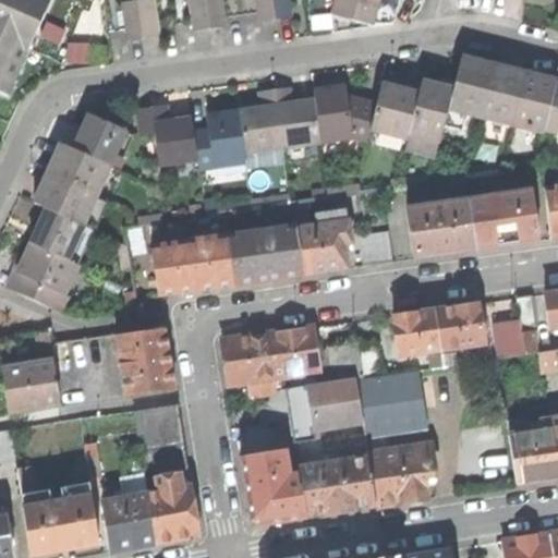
[(0,0),(0,89),(9,94),(31,45),(50,0),(0,0)]
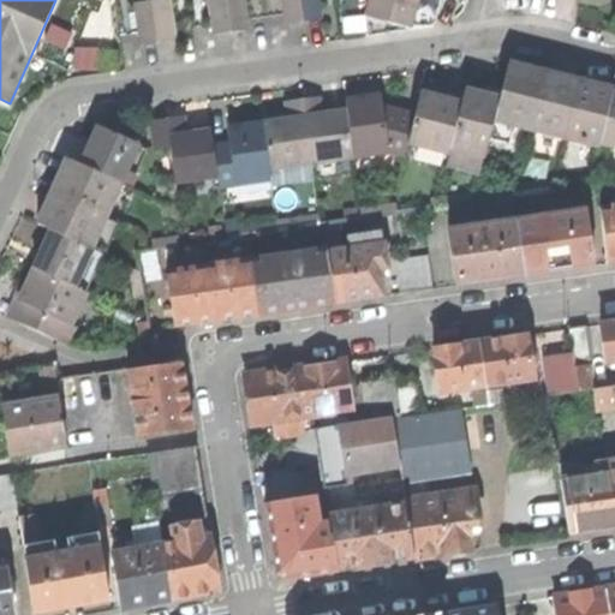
[(156,42),(149,0),(147,0),(135,1),(138,33),(139,43),(156,42)]
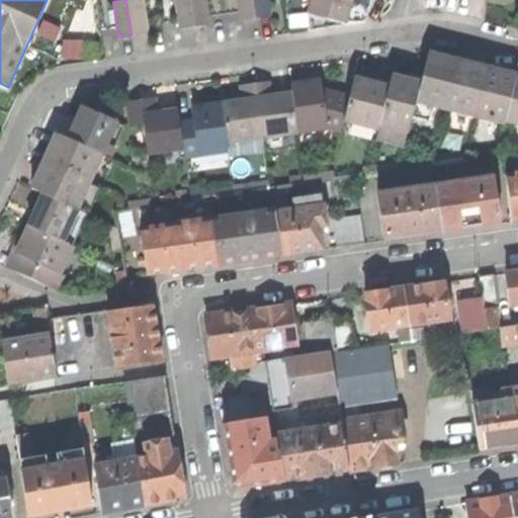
[(125,0),(132,35),(148,32),(146,23),(143,0),(125,0)]
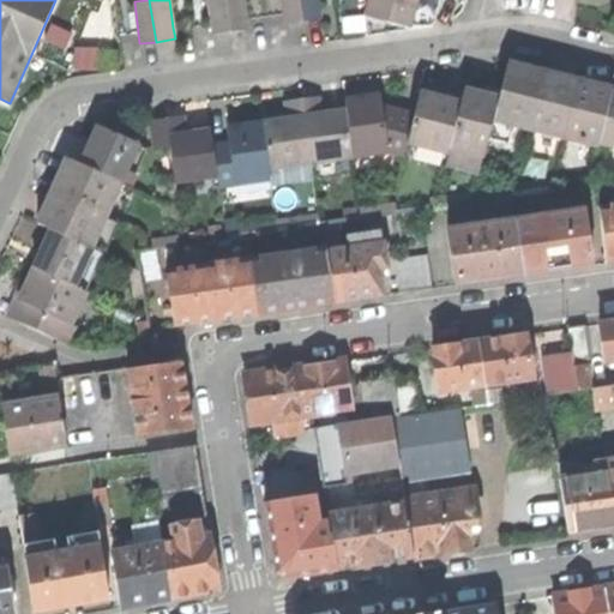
[(224,0),(208,0),(211,23),(212,34),(230,31),(224,0)]
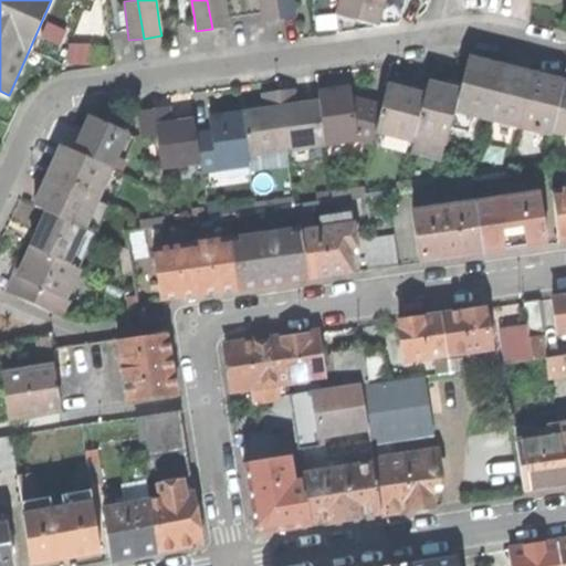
[(207,0),(212,29),(228,27),(227,18),(224,0),(207,0)]
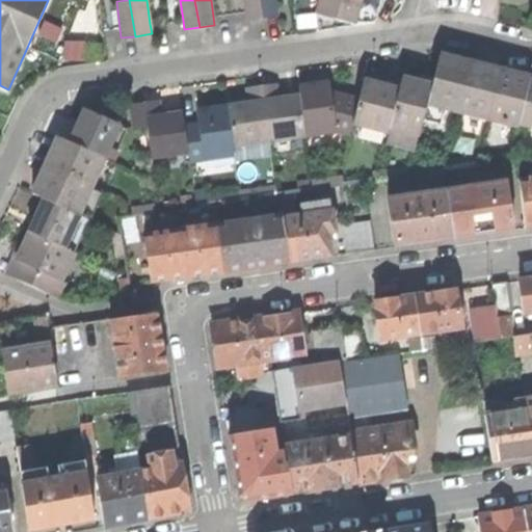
[(260,0),(244,0),(247,11),(248,20),(263,18),(260,0)]
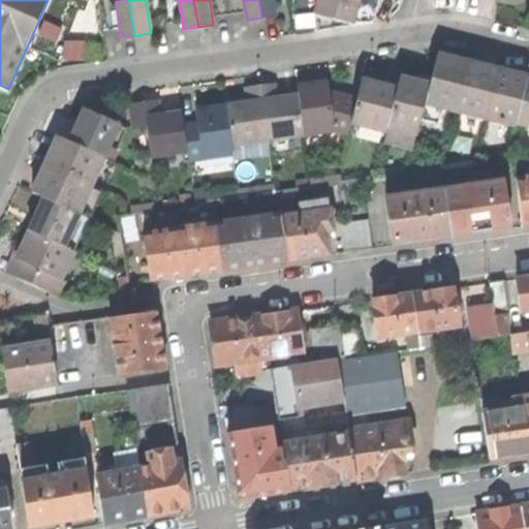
[(258,0),(261,18),(278,14),(275,0),(258,0)]
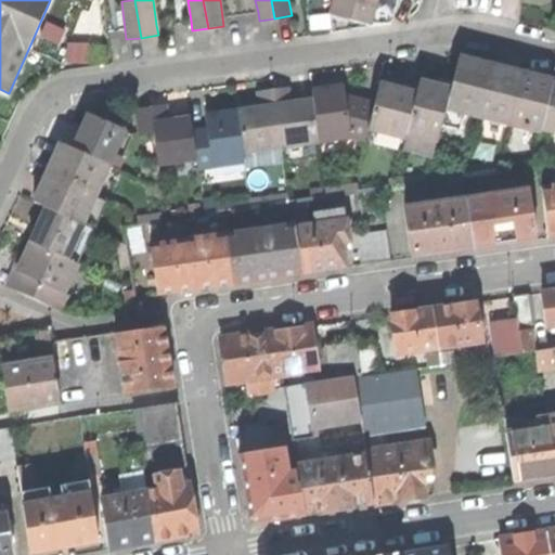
[(373,8),(374,0),(333,0),(332,3),(330,14),(350,20),(370,24),(373,8)]
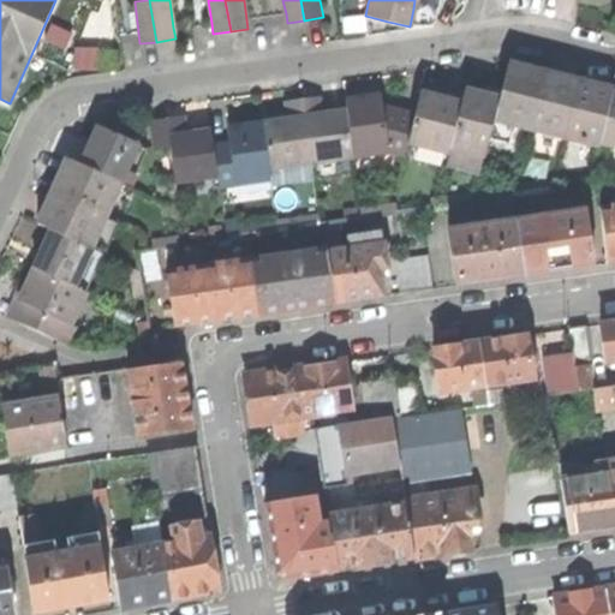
[(439,0),(415,0),(413,9),(436,15),(439,0)]
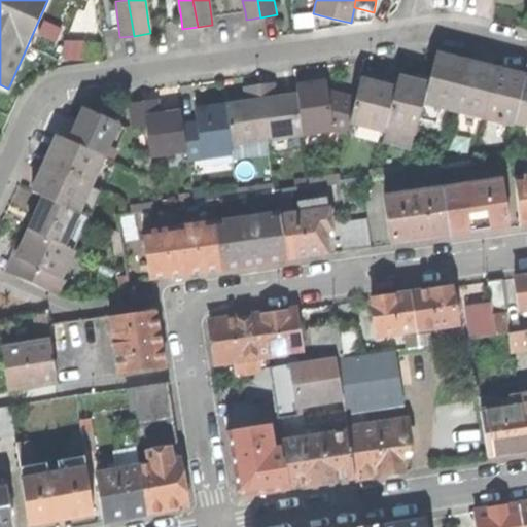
[(453,110),(466,60),(454,57),(438,53),(430,83),(425,103),(453,110)]
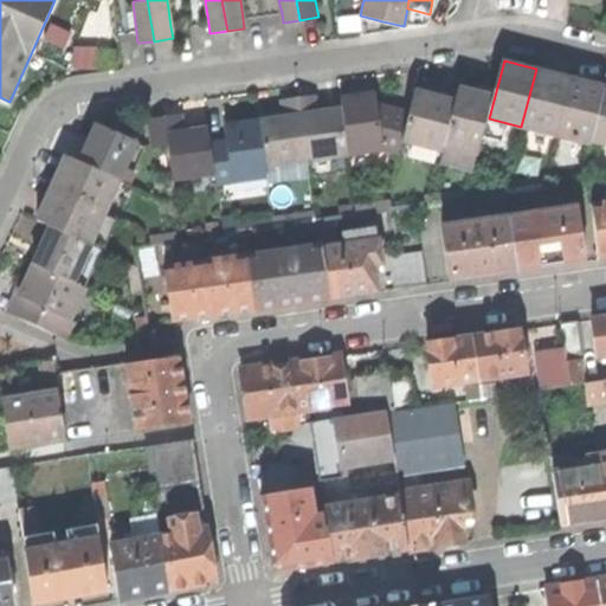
[(555,135),(571,77),(553,72),(536,69),(521,127),(555,135)]
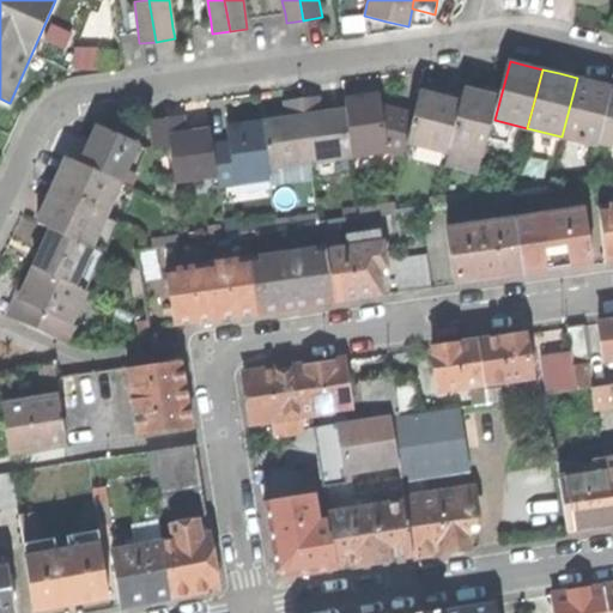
[(596,141),(611,91),(612,86),(593,82),(577,78),(562,137),(596,146),(596,141)]
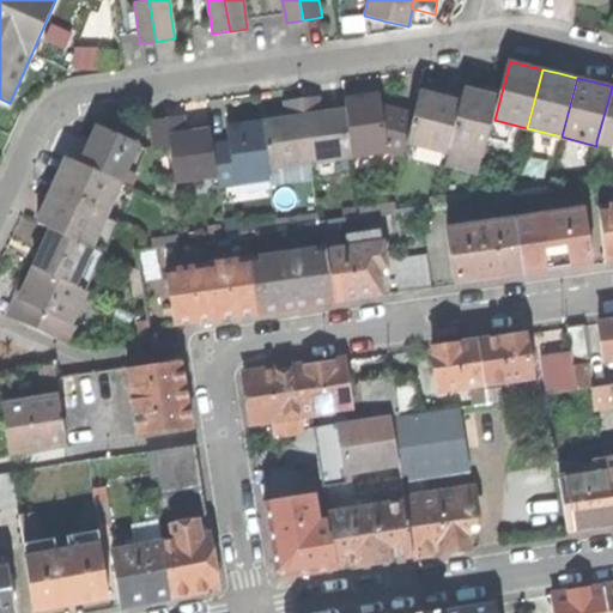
[(495,120),(501,97),(484,93),(466,89),(461,102),(450,145),(485,155),(487,145),(495,120)]
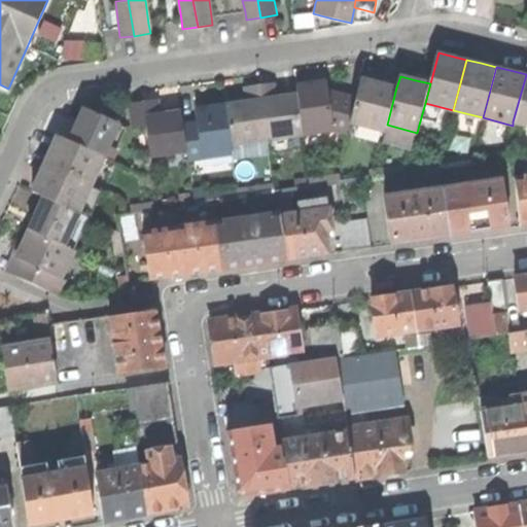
[(380,83),(361,78),(356,99),(350,123),(385,131),(387,125),(396,88),(380,83)]
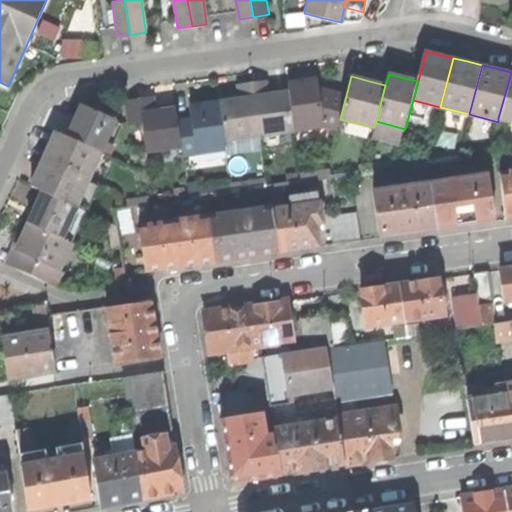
[(511,121),(511,76),(510,76),(498,118),(511,121)]
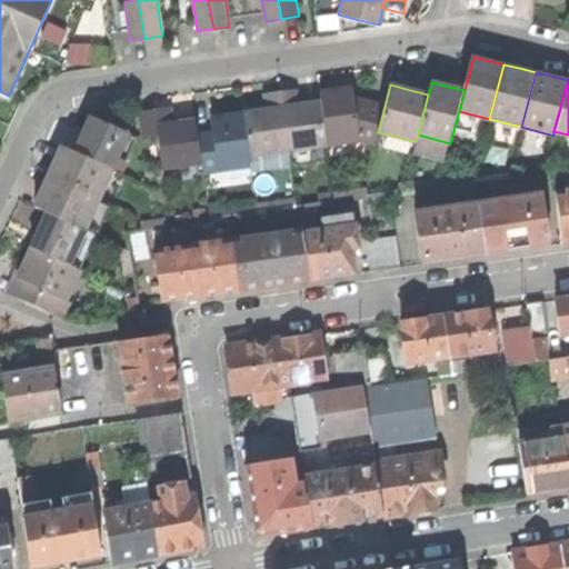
[(327,146),(361,141),(356,99),(355,87),(339,89),(320,92),(322,102),(327,146)]
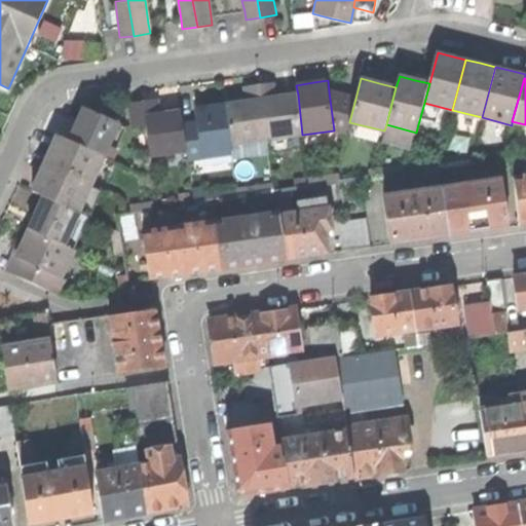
[(302,135),(298,95),(286,96),(277,97),(275,82),(260,84),(266,140),(302,135)]
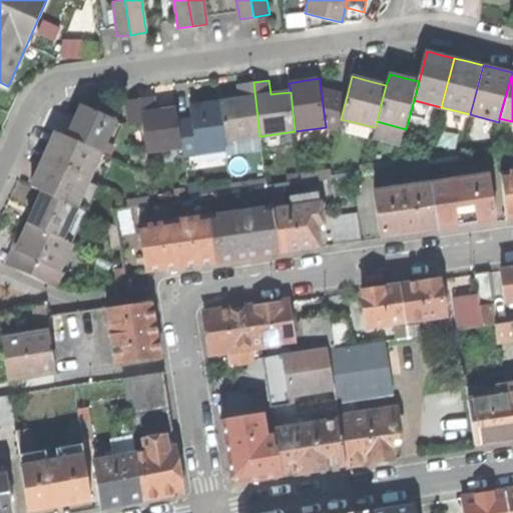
[(260,136),(253,82),(238,84),(240,99),(231,101),(219,102),(224,141),(260,136)]
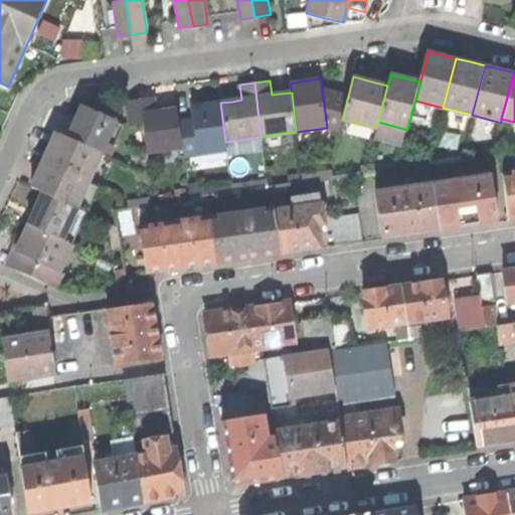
[(348,97),(322,90),(327,128),(339,131),(342,120),(348,97)]
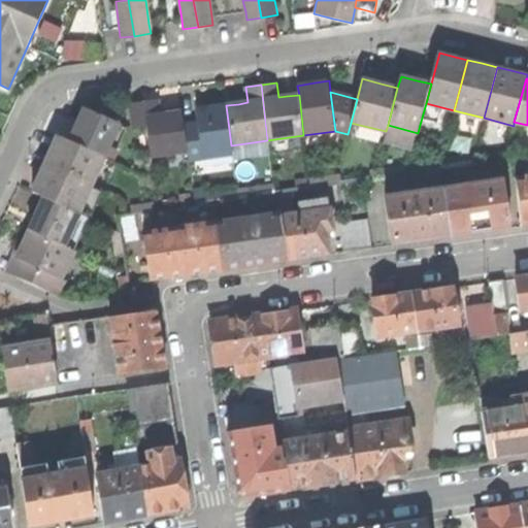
[(186,152),(183,125),(180,111),(169,113),(161,114),(159,100),(142,102),(145,126),(150,156),(186,152)]
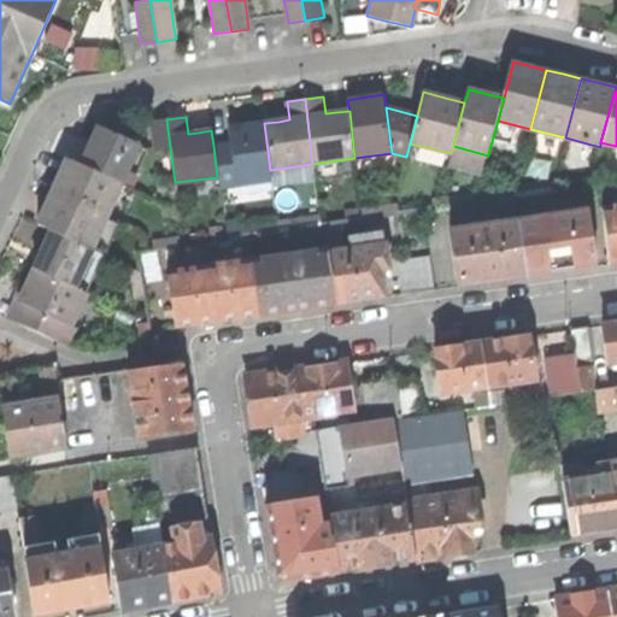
[(170,147),(166,119),(151,122),(154,148),(170,147)]
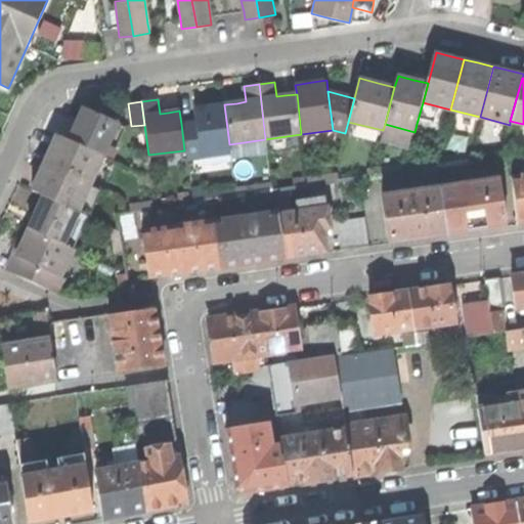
[(229,144),(224,104),(207,107),(193,108),(195,122),(181,124),(184,150),(185,160),(194,158),(230,154),(229,144)]
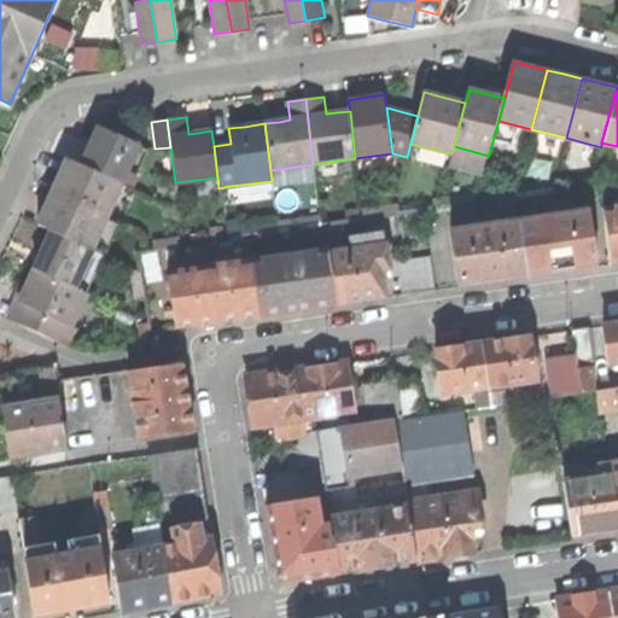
[(80,163),(121,182),(139,143),(97,124),(89,143),(80,163)]
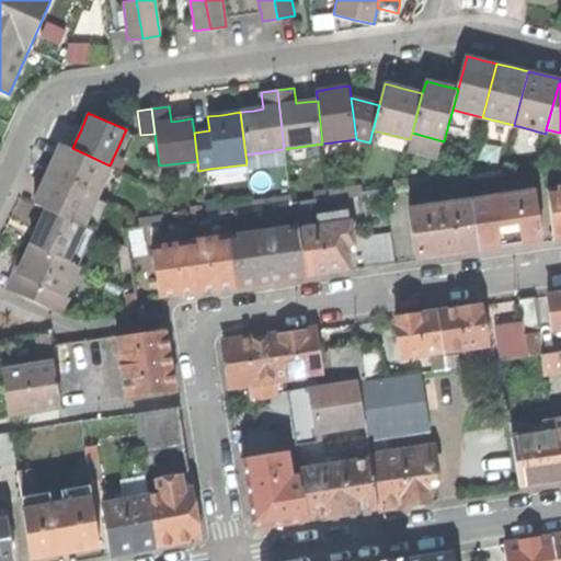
[(444,141),(412,133),(410,139),(409,144),(442,152),(444,141)]
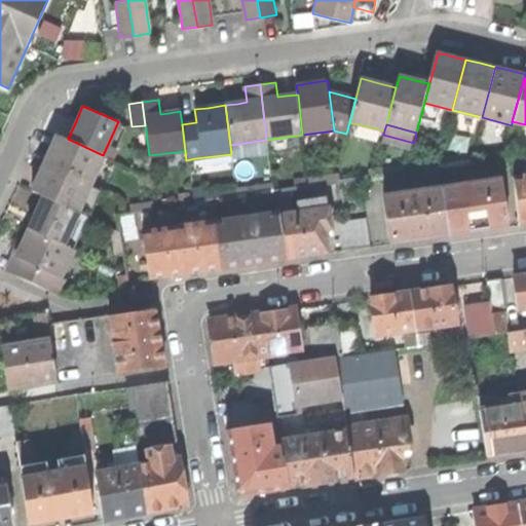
[(103,155),(68,139),(57,134),(50,148),(44,161),(90,183),(103,155)]
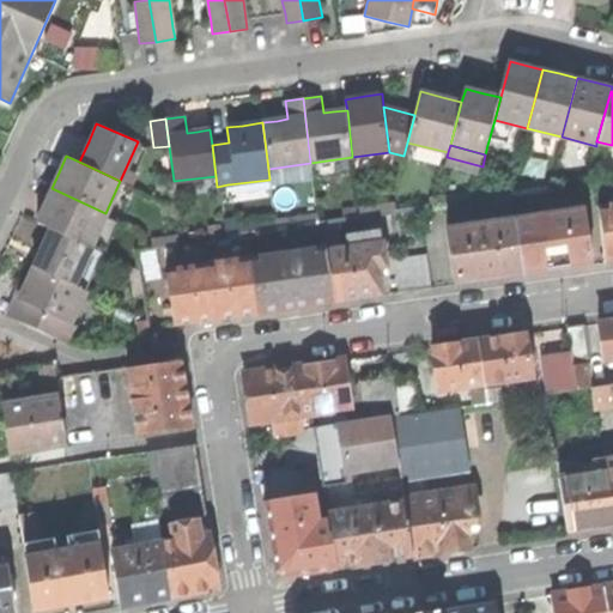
[(238,186),(240,198),(272,193),(271,180),(238,186)]
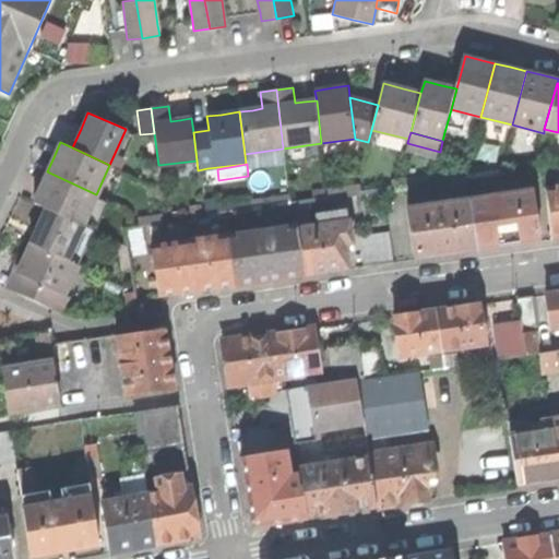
[(96,194),(47,171),(40,185),(33,202),(46,207),(83,225),(96,194)]
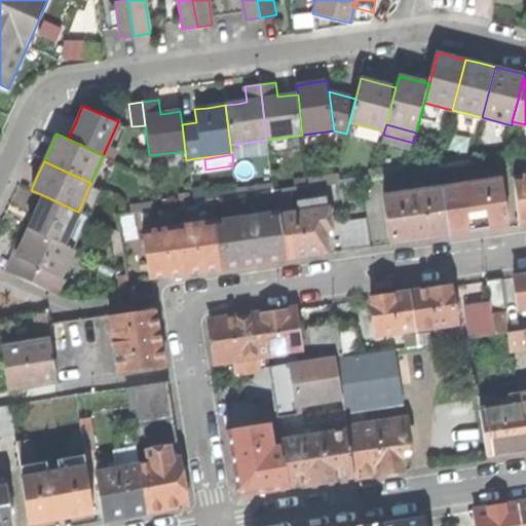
[(420,171),(422,181),(439,179),(438,167),(420,171)]
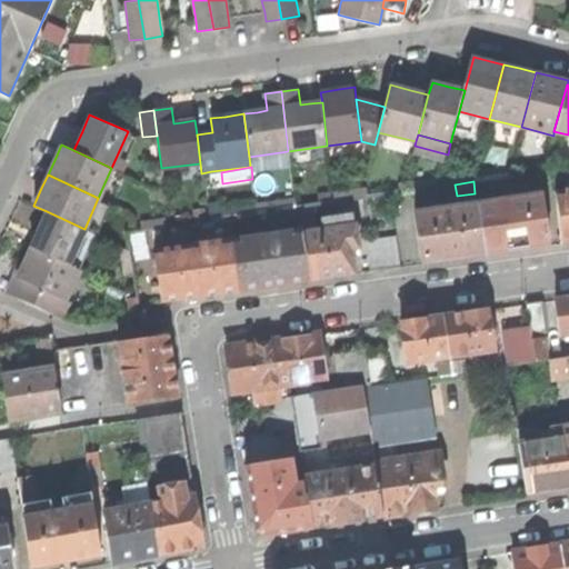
[(568,188),(555,190),(561,241),(568,240),(568,188)]
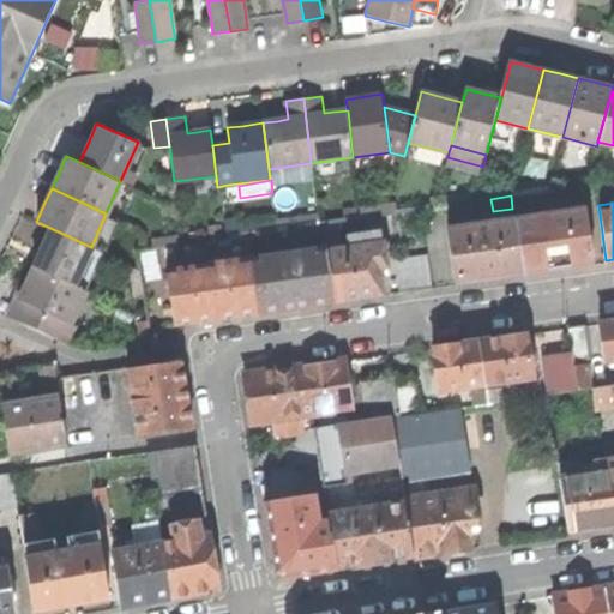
[(420,210),(423,235),(439,233),(434,208),(420,210)]
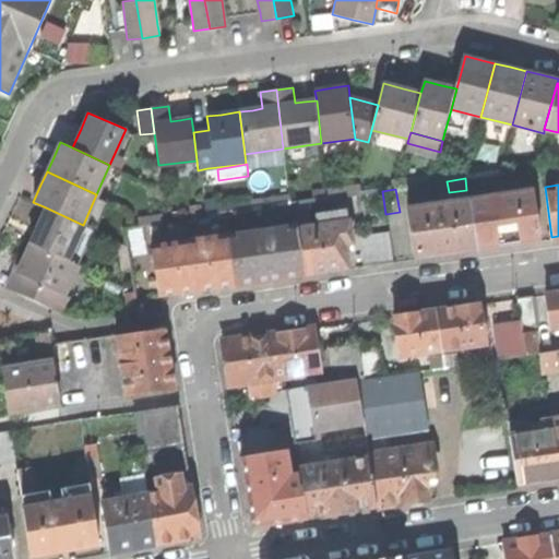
[(468,199),(476,249),(508,245),(537,239),(530,190),(468,199)]
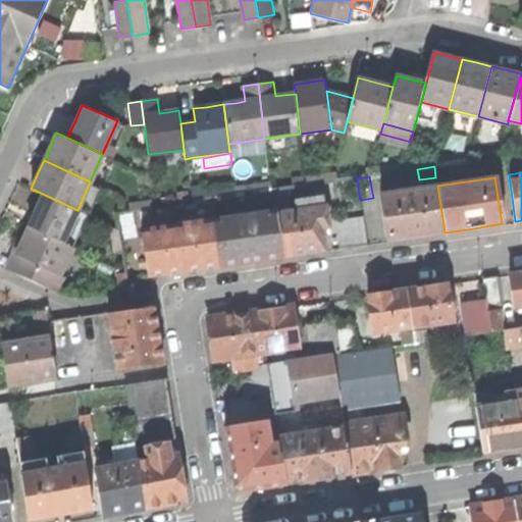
[(100,186),(90,181),(77,210),(88,214),(100,186)]
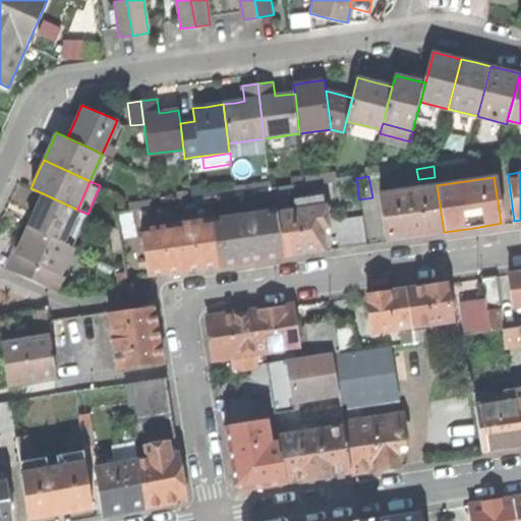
[(379,194),(386,241),(415,236),(444,232),(437,185),(379,194)]
